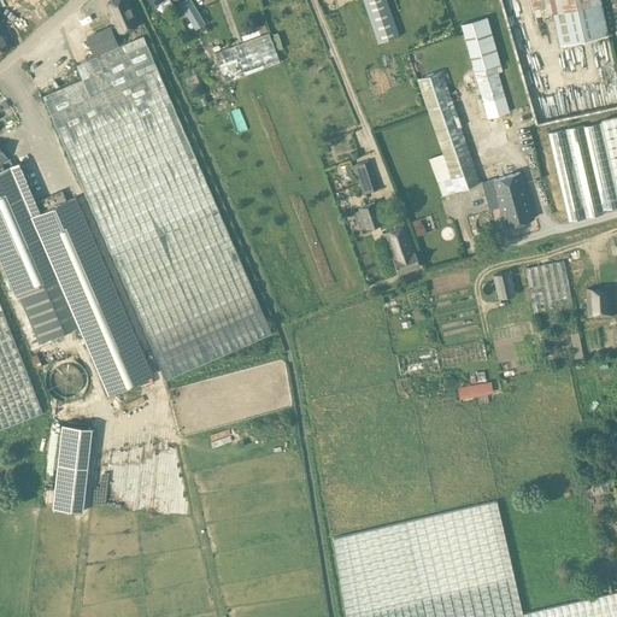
[(137,24),(125,0),(113,0),(109,3),(121,31),(137,24)]
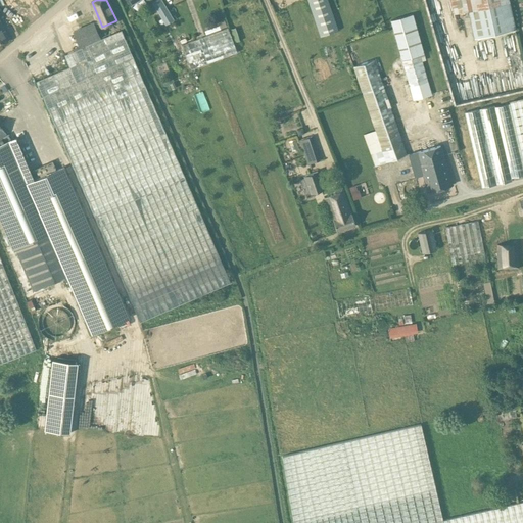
[(155,0),(152,2),(165,25),(174,19),(162,0),(155,0)]
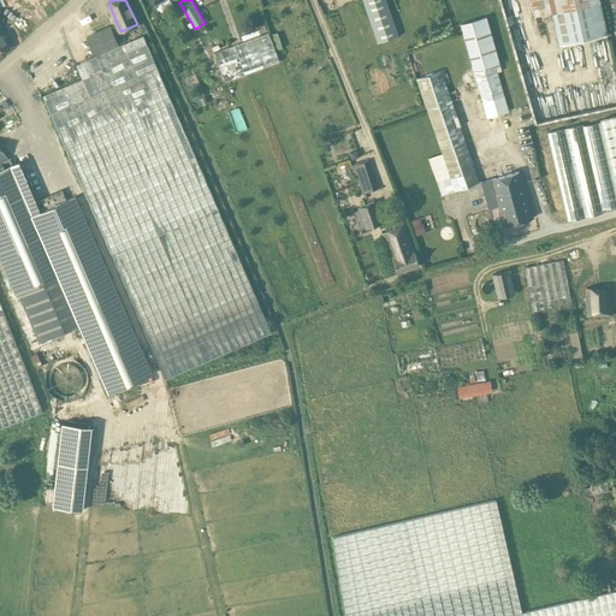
[(386,0),(362,0),(378,43),(400,35),(386,0)]
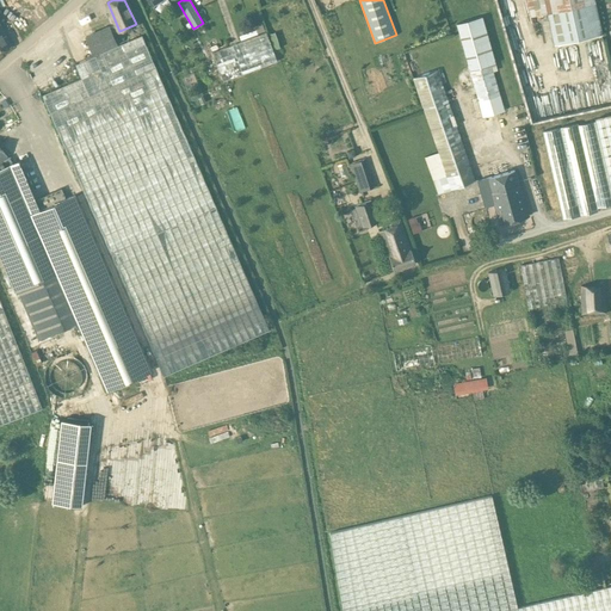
[(526,0),(531,16),(548,12),(555,44),(602,34),(594,0),(526,0)]
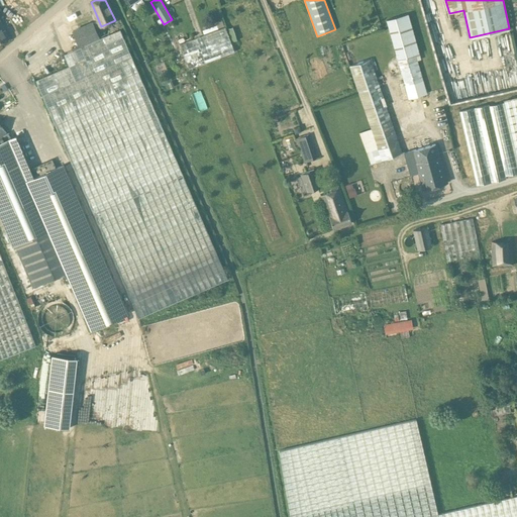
[(408,14),(387,20),(386,20),(408,98),(427,93),(416,55),(420,54),(408,14)]
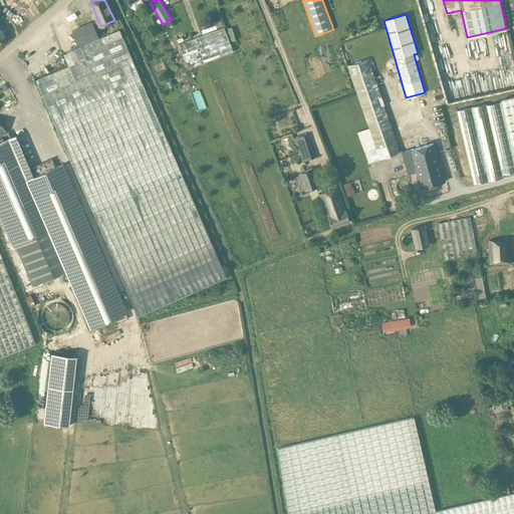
[(96,33),(90,19),(71,27),(77,41),(96,33)]
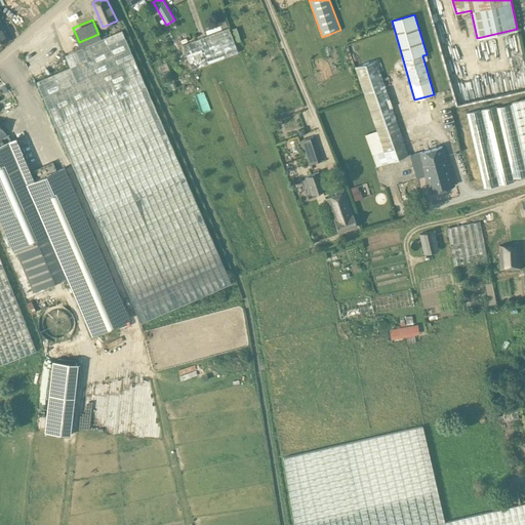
[(1,23),(0,23),(0,45),(10,40),(1,23)]
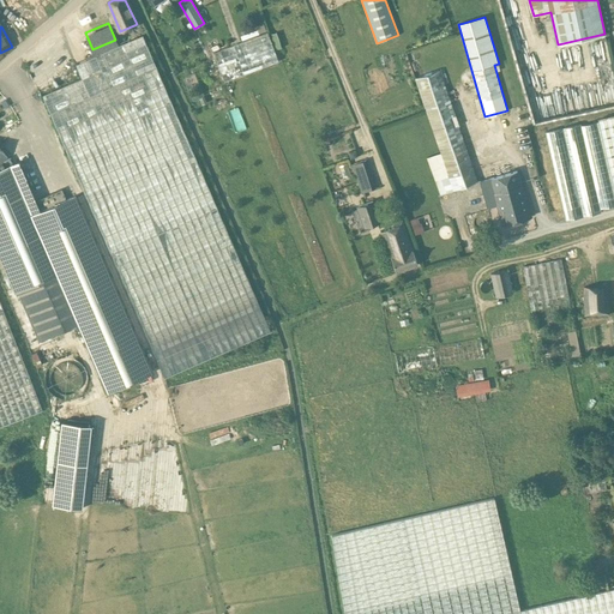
[(269,32),(212,53),(224,82),(280,61),(269,32)]
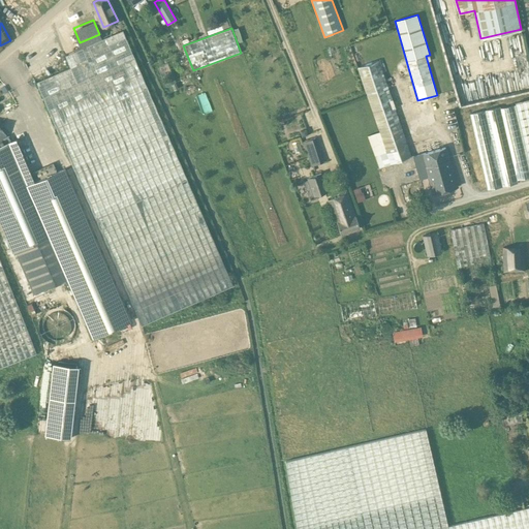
[(379,60),(358,66),(358,67),(380,132),(368,136),(380,168),(392,164),(412,157),(390,89),(379,60)]
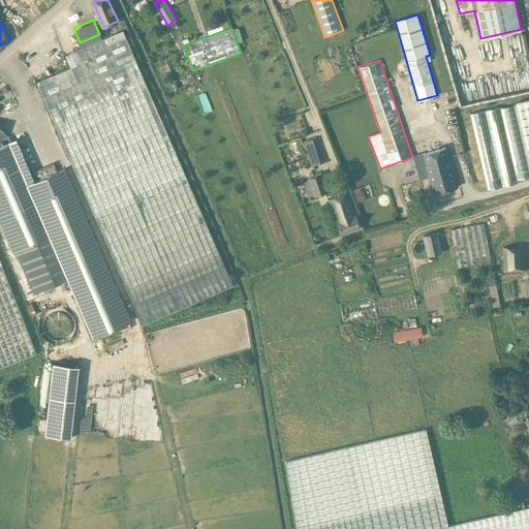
[(500,106),(469,114),(487,189),(518,183),(517,180),(528,177),(528,99),(516,103),(516,105),(500,109),(500,106)]
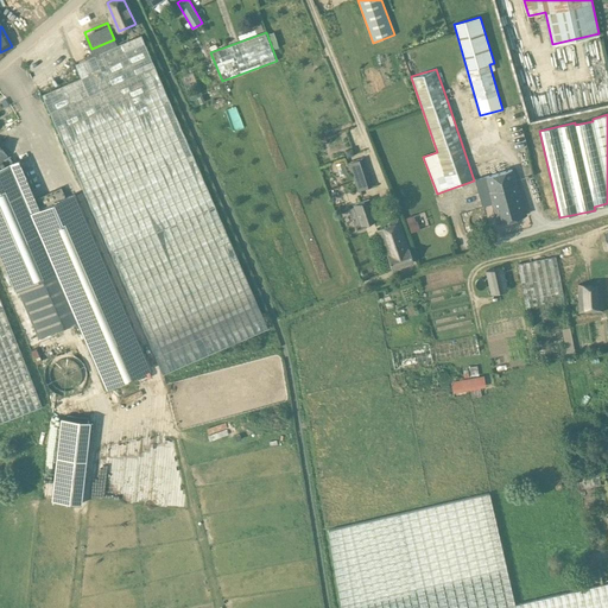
[(10,164),(0,168),(0,254),(16,290),(19,289),(40,337),(77,322),(106,388),(151,368),(122,303),(122,302),(75,194),(31,213),(10,164)]
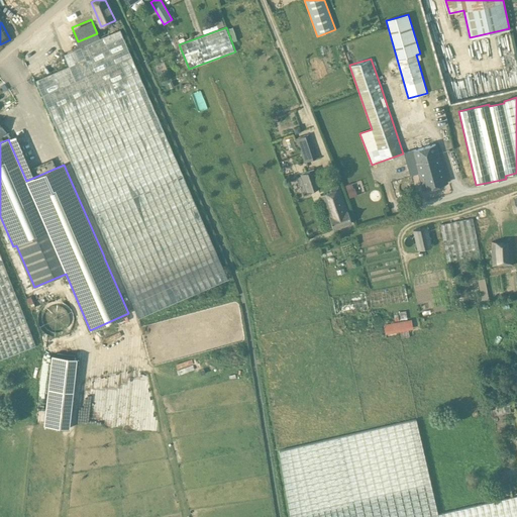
[(405,152),(411,174),(419,172),(424,189),(446,183),(435,144),(405,152)]
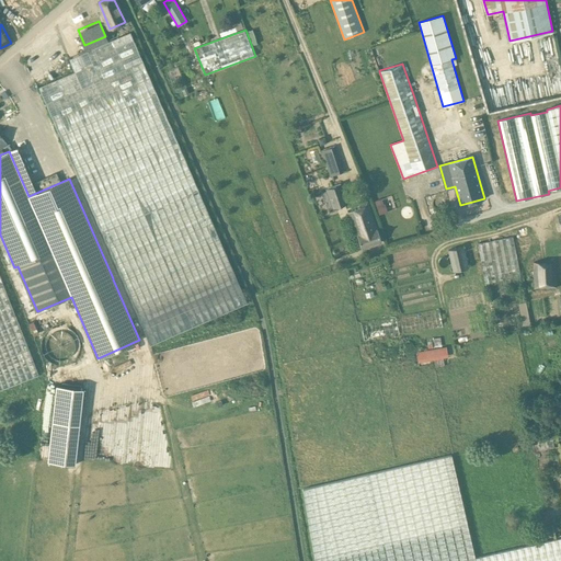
[(328,169),(330,175),(343,172),(341,164),(328,169)]
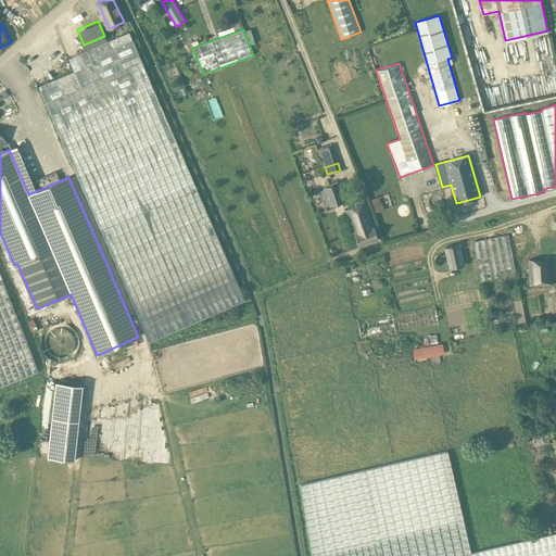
[(331,205),(344,201),(338,182),(338,181),(325,187),(331,205)]
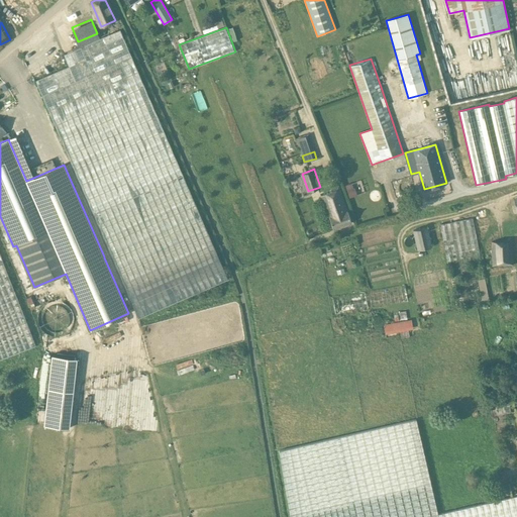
[(320,196),(326,212),(327,211),(333,228),(352,223),(348,210),(339,185),(332,187),(333,191),(320,196)]
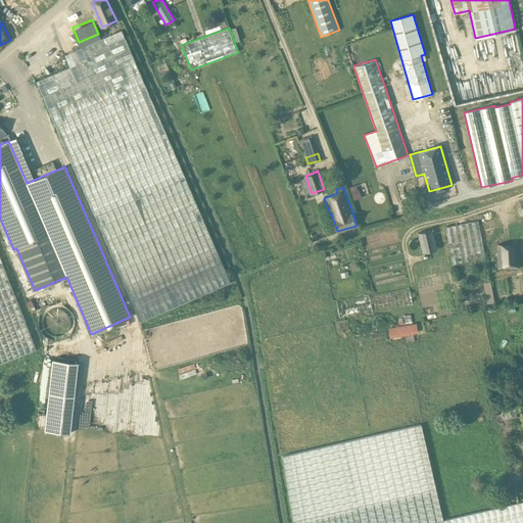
[(361,197),(359,191),(352,194),(355,200),(361,197)]
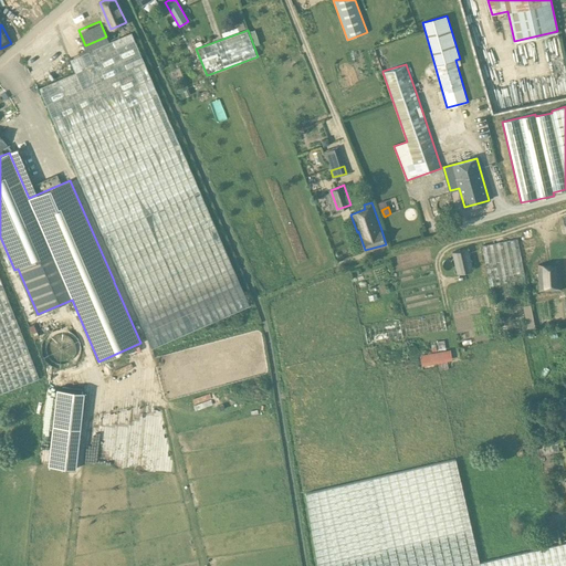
[(517,239),(482,245),(501,337),(536,331),(517,239)]
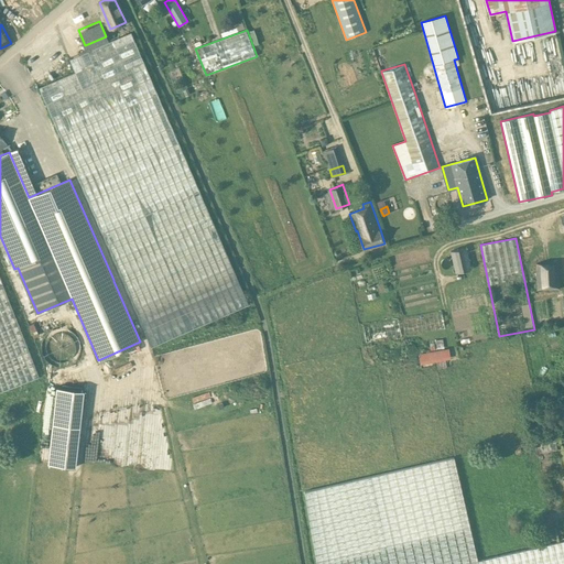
[(466,248),(451,251),(455,273),(472,269),(466,248)]
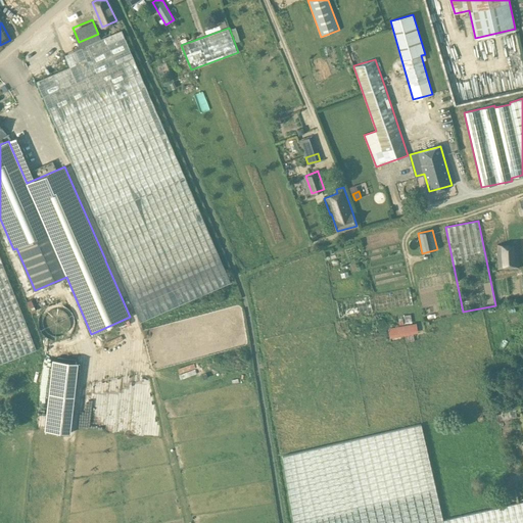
[(497,243),(498,269),(520,268),(519,242),(497,243)]
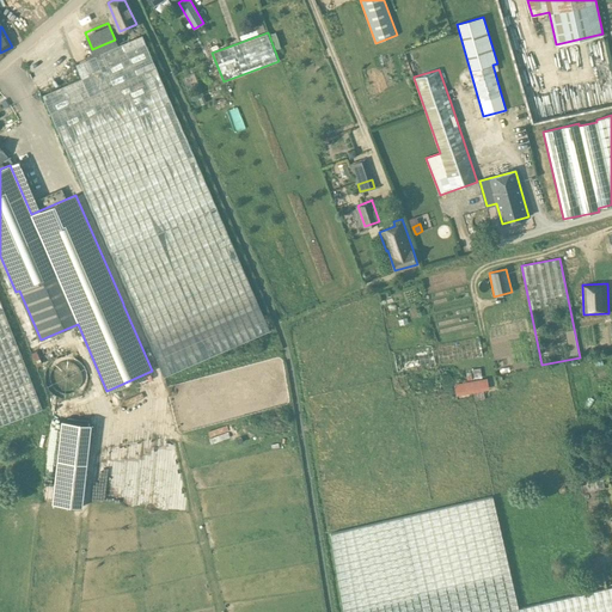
[(0,424),(43,409),(0,299),(0,424)]
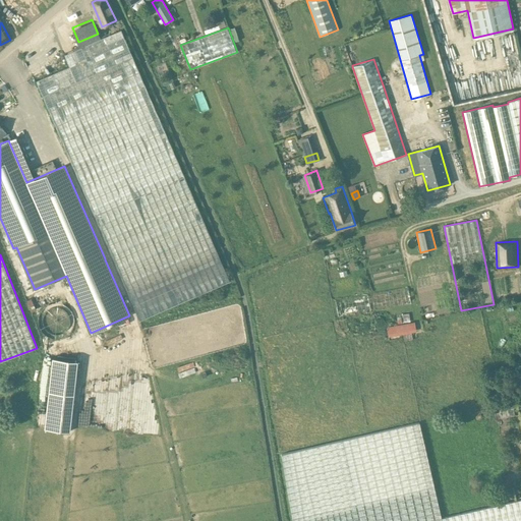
[(337,315),(410,303),(408,287),(335,299),(337,315)]
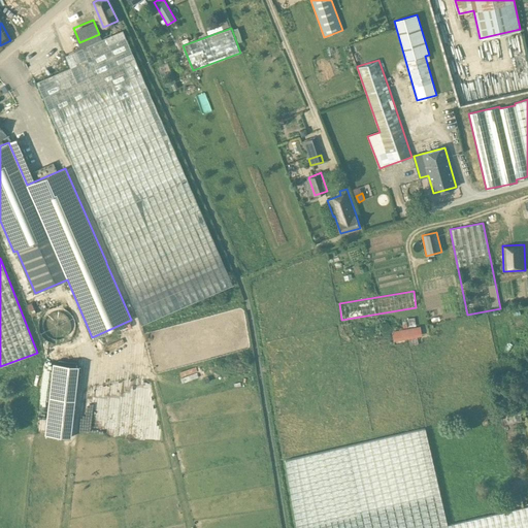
[(421,327),(392,329),(392,340),(421,338),(421,327)]
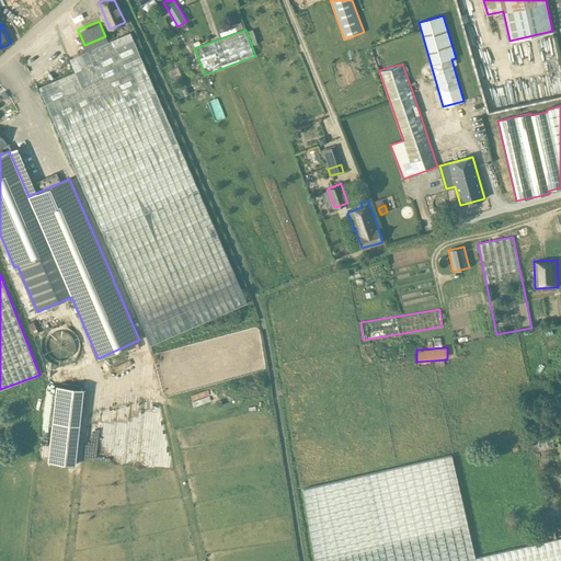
[(75,465),(83,388),(56,385),(48,461),(75,465)]
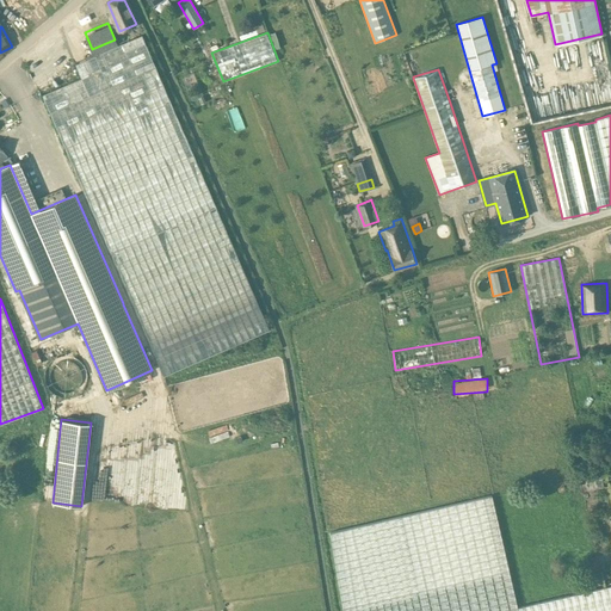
[(610,610),(610,586),(518,608),(492,495),(329,532),(343,609),(343,610),(610,610)]
